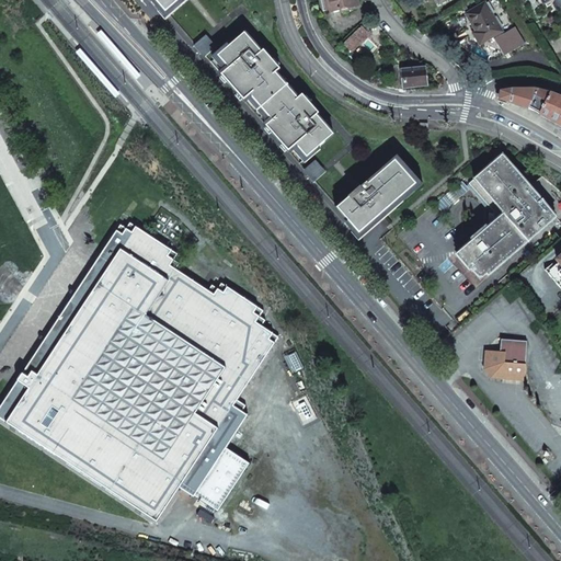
[(361,233),(416,184),(395,159),(373,178),(318,115),(320,113),(304,94),(299,99),(276,73),(281,69),(264,50),(262,52),(216,0),(156,0),(196,45),(199,42),(209,53),(206,56),(306,170),(311,167),(320,178),(316,182),(361,233)]
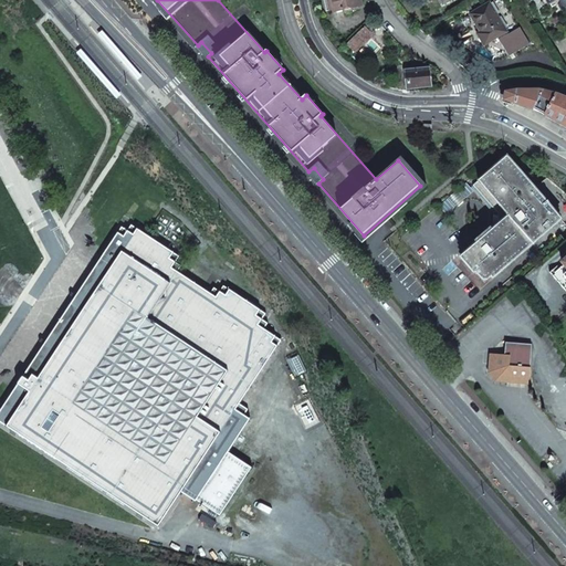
[(327,0),(331,10),(334,10),(335,12),(362,7),(360,0),(327,0)]
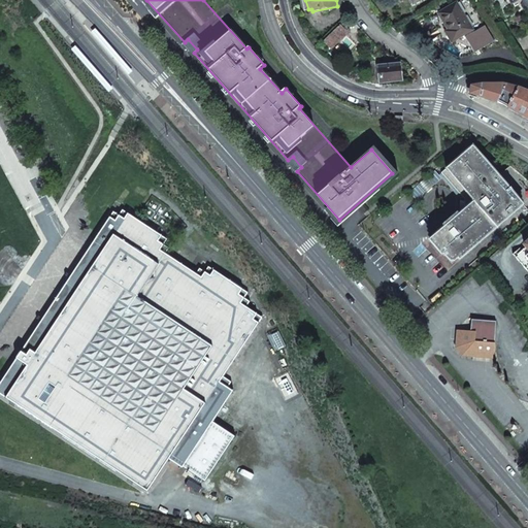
[(438,13),(446,25),(449,31),(446,32),(453,43),(473,30),(457,3),(438,13)]
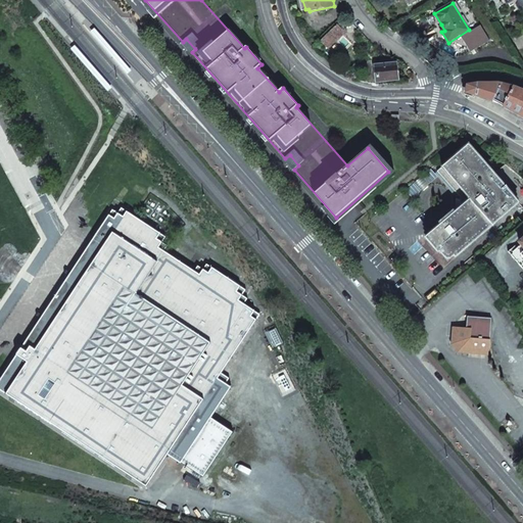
[(434,29),(441,25),(434,13),(428,17),(434,29)]
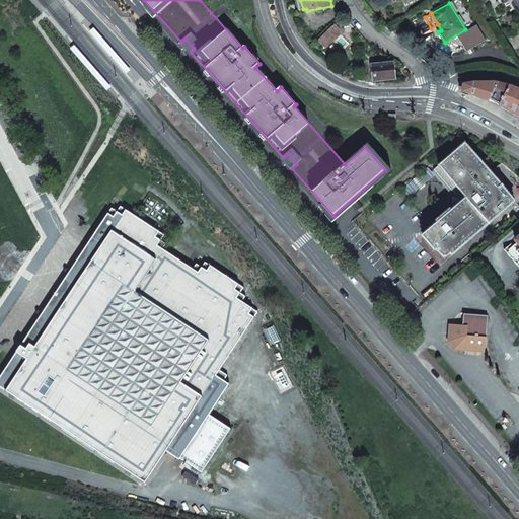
[(342,31),(335,24),(318,41),(325,48),(342,31)]
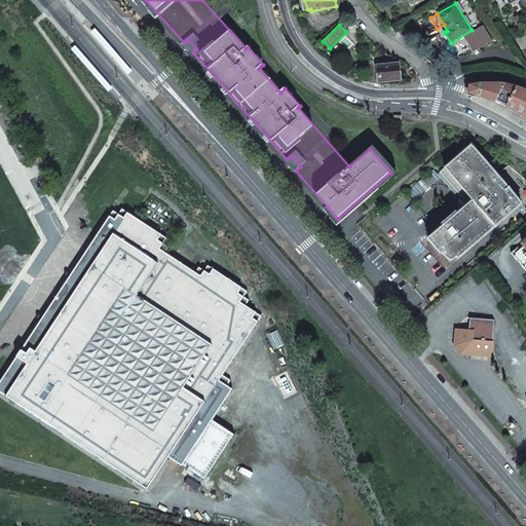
[(184,42),(193,52),(196,49),(187,39),(184,42)]
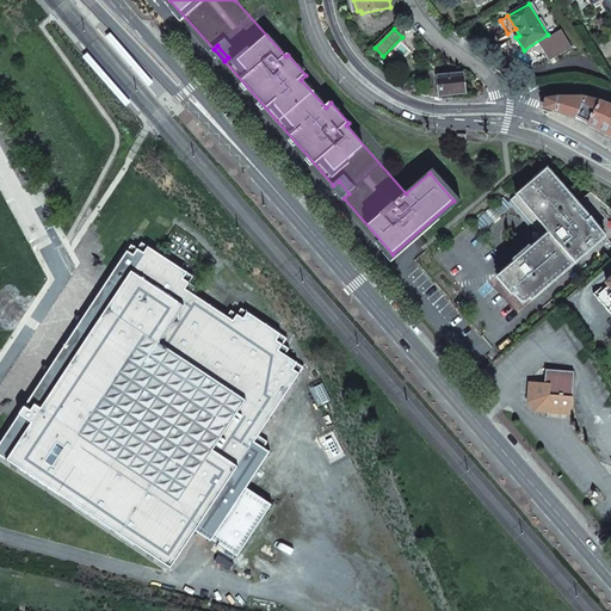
[(456,75),(451,75),(445,76),(445,74),(436,74),(437,90),(440,90),(442,94),(463,93),(462,75),(456,75)]
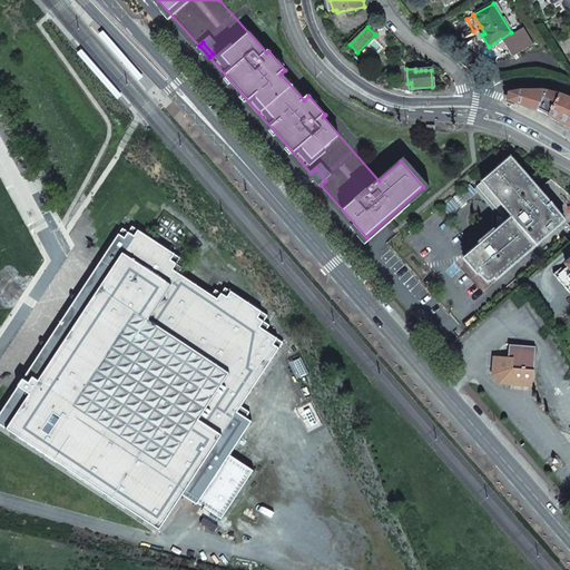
[(538,111),(548,117),(558,96),(540,90),(524,91),(509,94),(508,101),(538,111)]
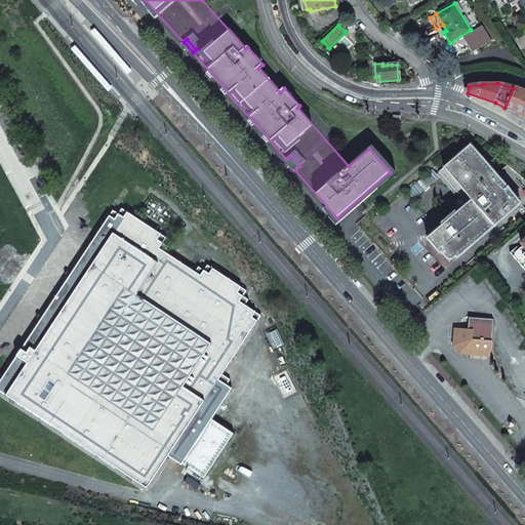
[(505,108),(524,117),(524,91),(514,88),(505,108)]
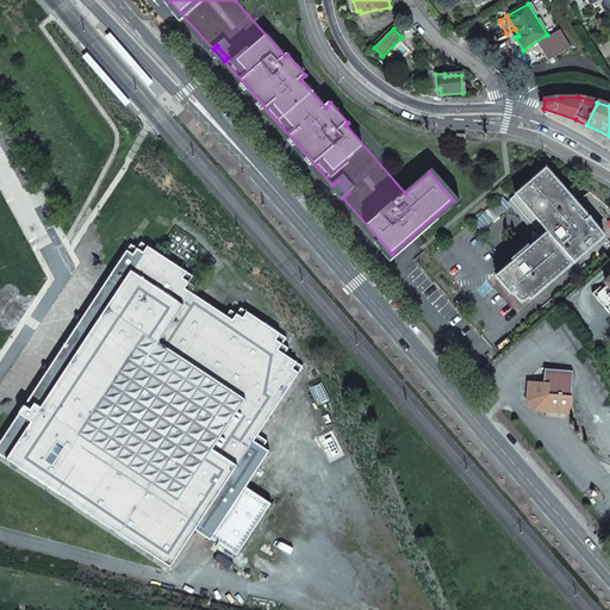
[(530,299),(533,300),(598,243),(596,241),(603,235),(609,241),(609,209),(603,204),(590,193),(578,204),(548,169),(511,200),(539,232),(537,242),(506,271),(508,272),(499,280),(512,296),(514,293),(521,302),(523,303),(524,303),(527,303),(527,302),(530,299)]
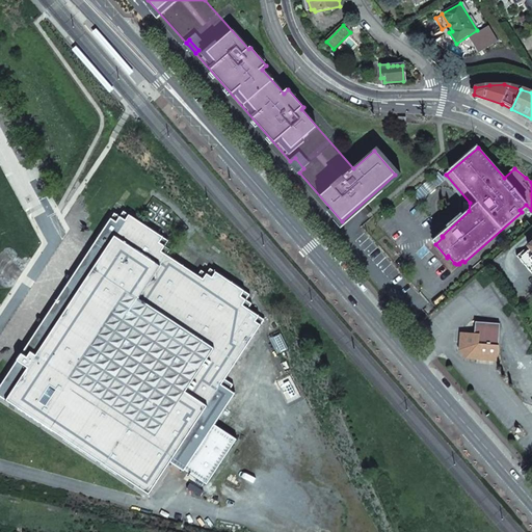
[(295,158),(290,161),(299,173),(303,168),(295,158)]
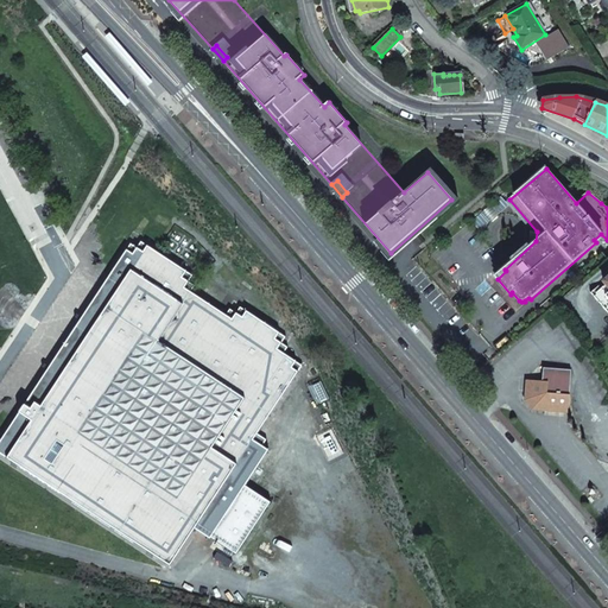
[(141,242),(137,248),(143,253),(147,246),(141,242)]
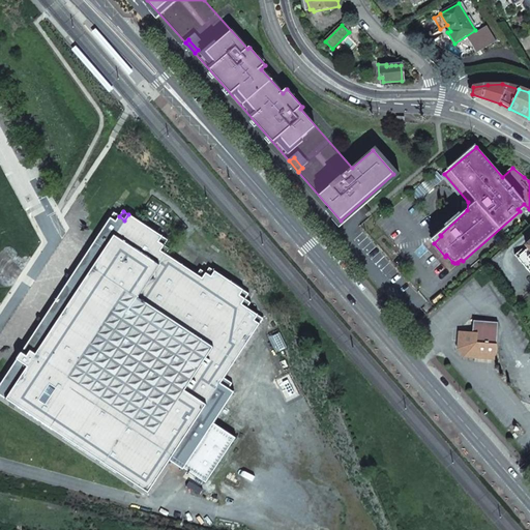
[(111,218),(116,222),(119,216),(114,213),(111,218)]
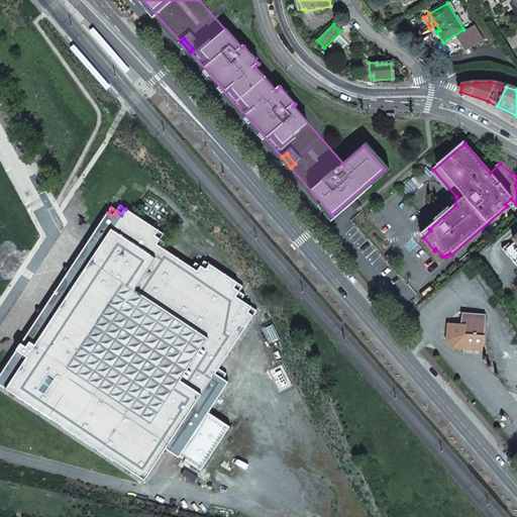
[(179,456),(201,471),(229,427),(208,413),(228,384),(222,380),(215,375),(218,370),(256,312),(240,301),(235,297),(238,292),(233,289),(237,283),(209,265),(205,270),(200,267),(197,272),(192,269),(162,248),(157,245),(160,240),(154,236),(158,231),(125,209),(121,215),(116,211),(113,216),(108,213),(89,240),(94,244),(91,249),(96,253),(111,230),(154,260),(134,291),(207,339),(180,382),(201,396),(165,449),(178,458),(179,456)]
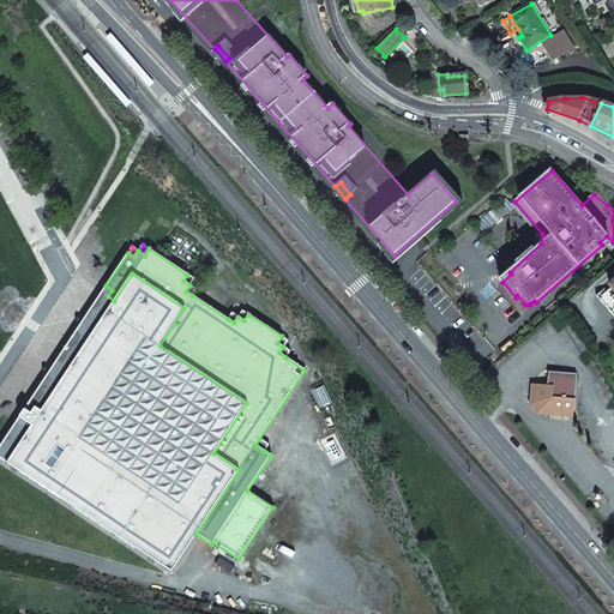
[(0,446),(0,457),(172,571),(196,534),(239,470),(214,453),(246,403),(160,345),(184,308),(132,274),(114,301),(41,411),(35,407),(30,413),(25,409),(0,446)]
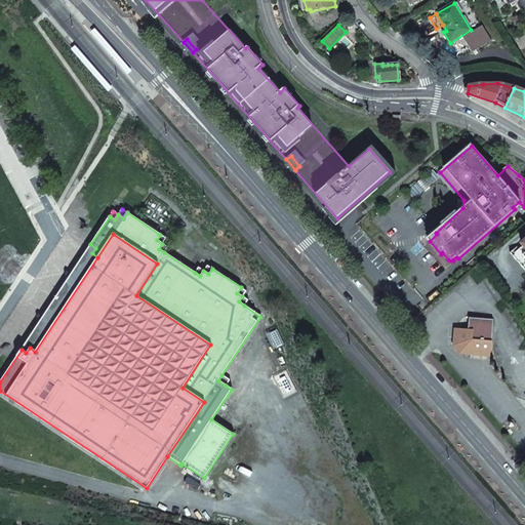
[(160,235),(157,240),(162,244),(166,238),(160,235)]
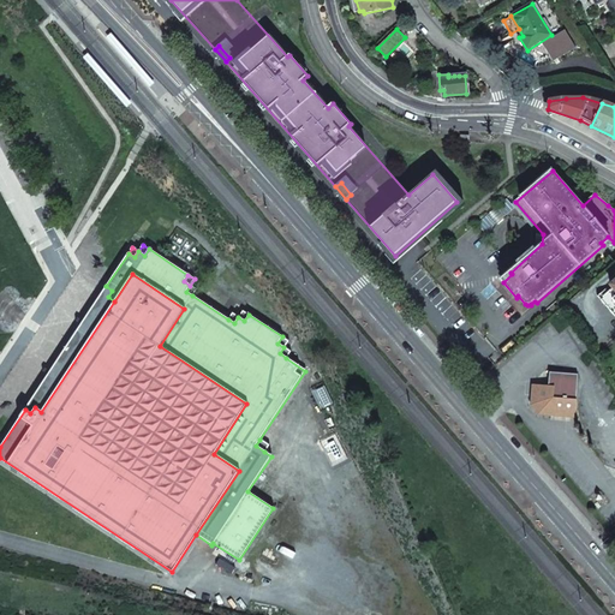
[(614,288),(601,299),(614,316),(614,281),(611,285),(614,288)]
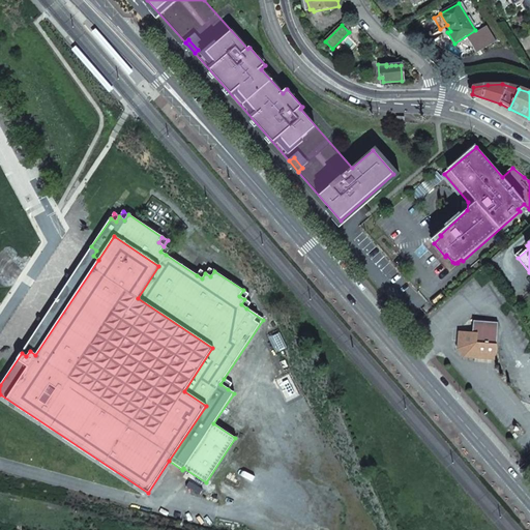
[(516,255),(518,258),(529,248),(527,245),(516,255)]
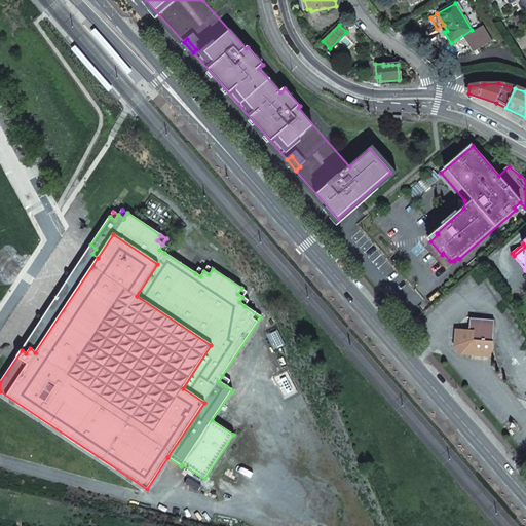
[(90,245),(22,350),(26,353),(30,348),(35,352),(98,258),(92,254),(96,249),(90,245)]
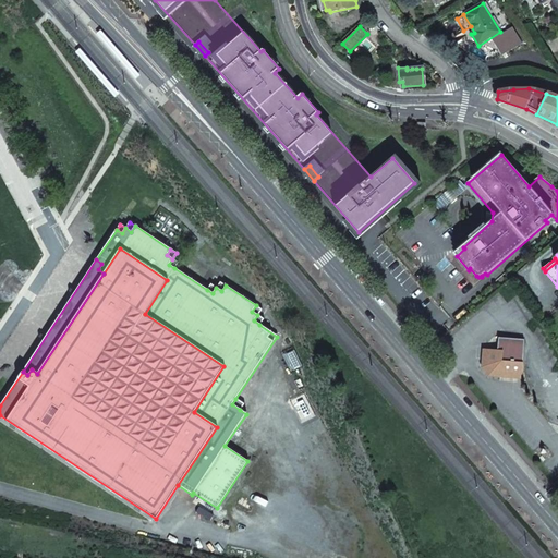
[(179,263),(172,259),(169,265),(174,268),(179,263)]
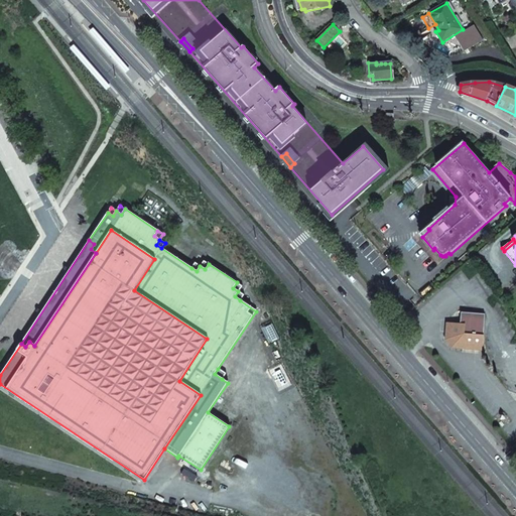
[(204,261),(200,266),(205,269),(209,264),(204,261)]
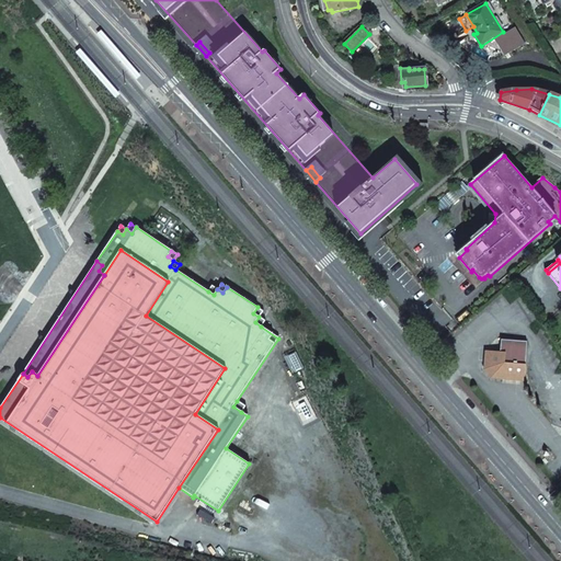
[(213,286),(208,292),(214,295),(217,289),(213,286)]
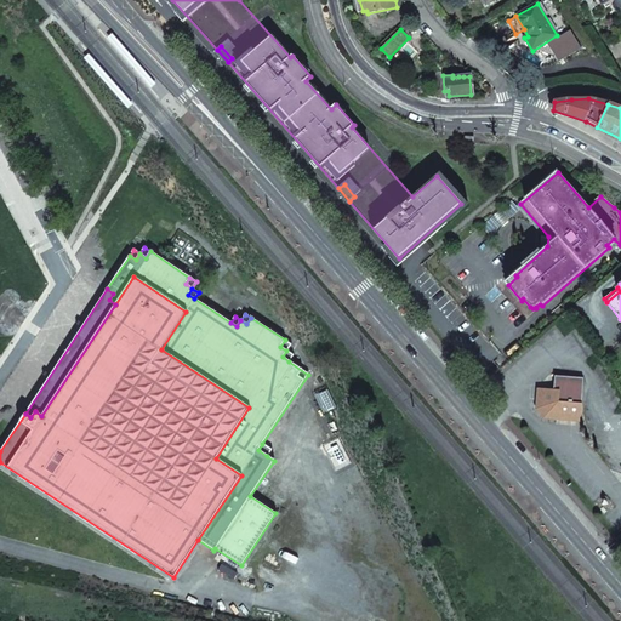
[(285,340),(280,347),(286,351),(291,345),(285,340)]
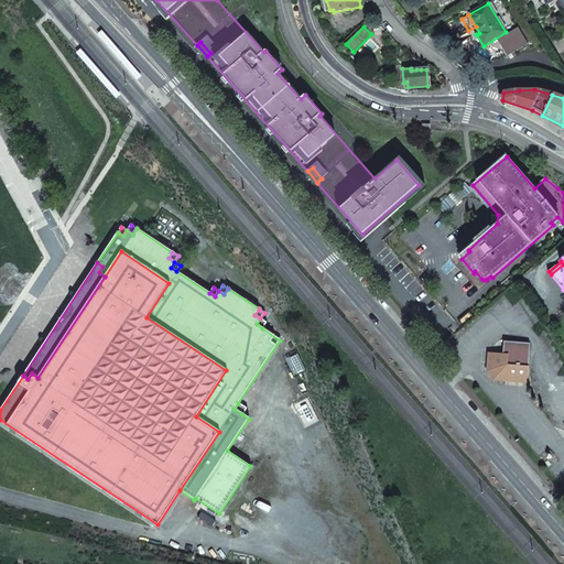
[(260,318),(257,324),(262,328),(267,323),(260,318)]
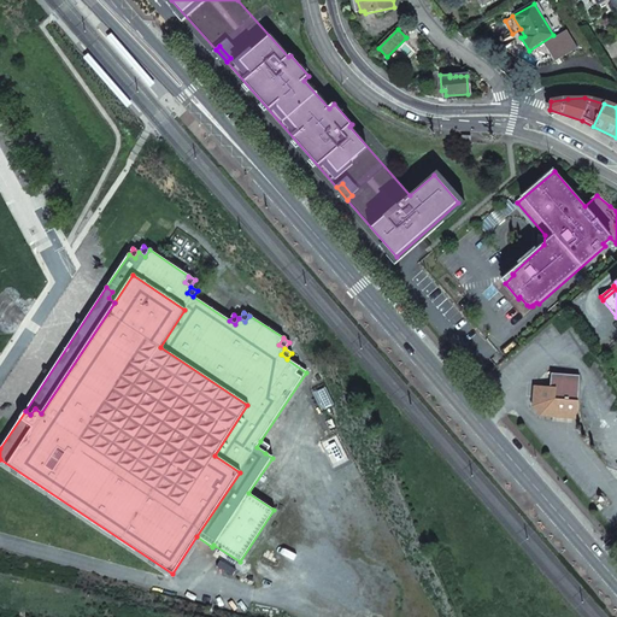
[(553,374),(552,388),(538,387),(535,406),(542,415),(579,417),(582,375),(553,374)]
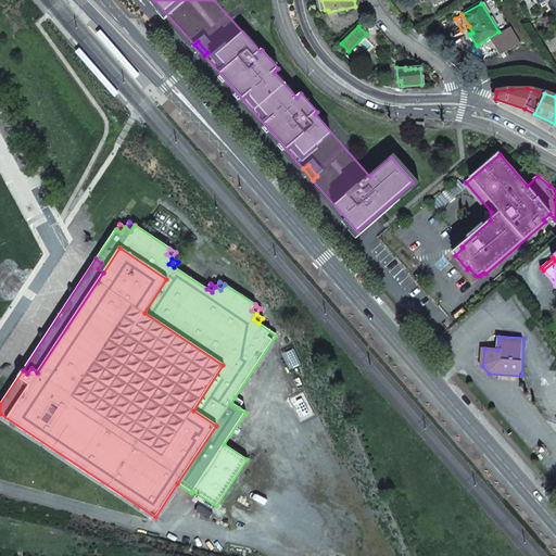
[(235,397),(231,403),(239,408),(242,403),(235,397)]
